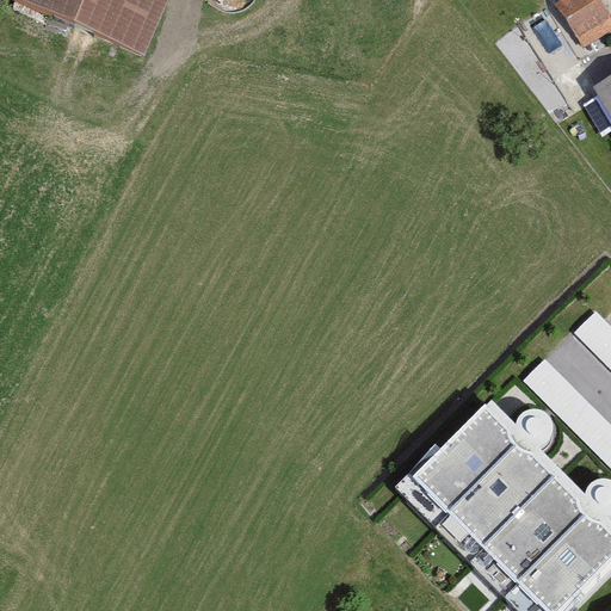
[(170,0),(10,0),(142,60),(170,0)]
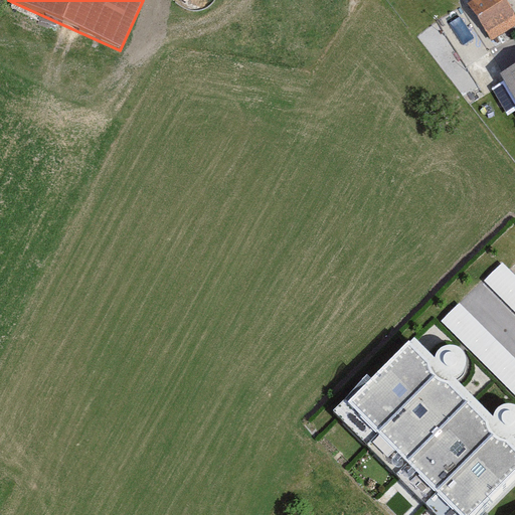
[(514,13),(504,0),(470,0),(462,7),(490,42),(514,21),(514,13)]
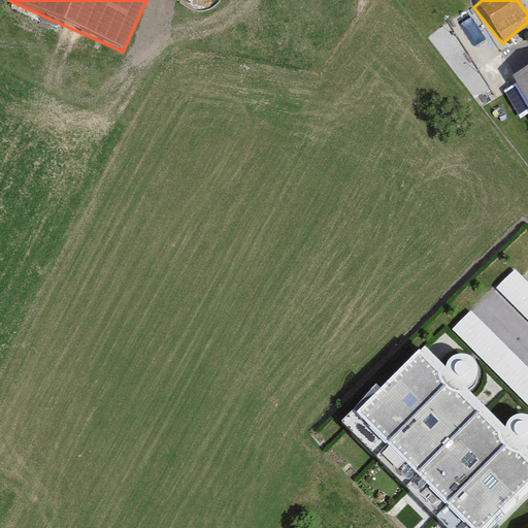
[(527,80),(513,89),(527,114),(527,80)]
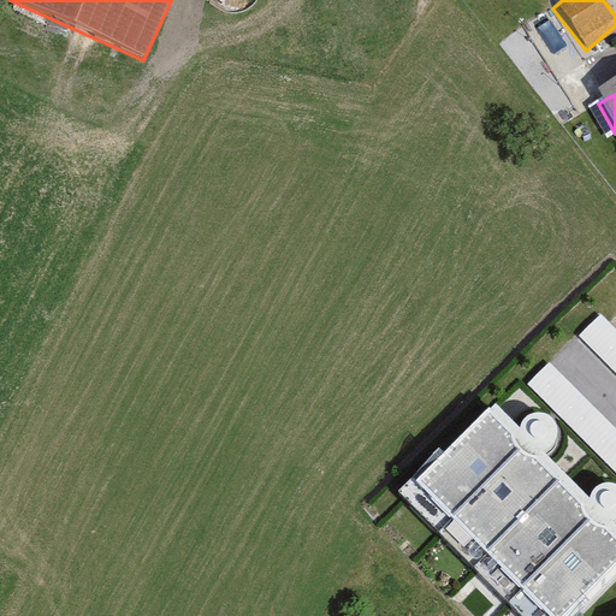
[(578,333),(615,371),(615,327),(599,312),(578,333)]
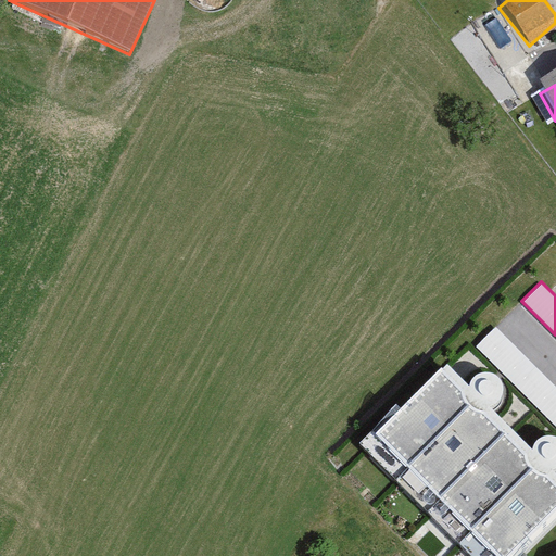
[(475,345),(555,424),(555,383),(494,325),(475,345)]
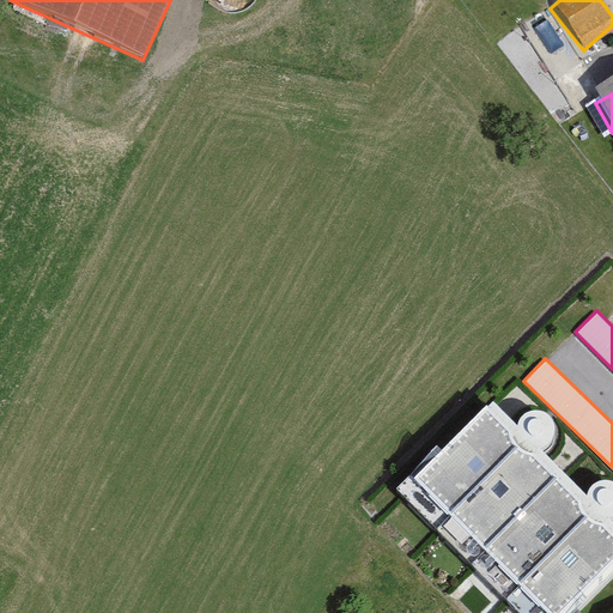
[(612,530),(489,401),(398,487),(516,612),(566,612),(612,569),(612,530)]
